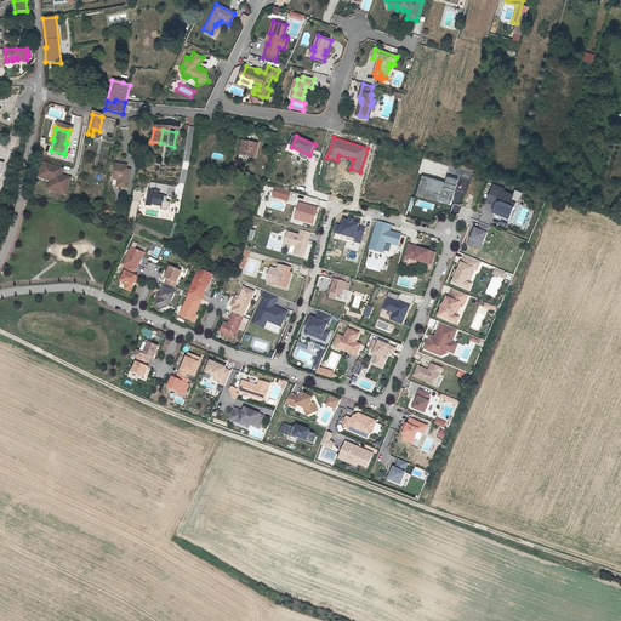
[(254,144),(240,142),(238,155),(251,158),(254,144)]
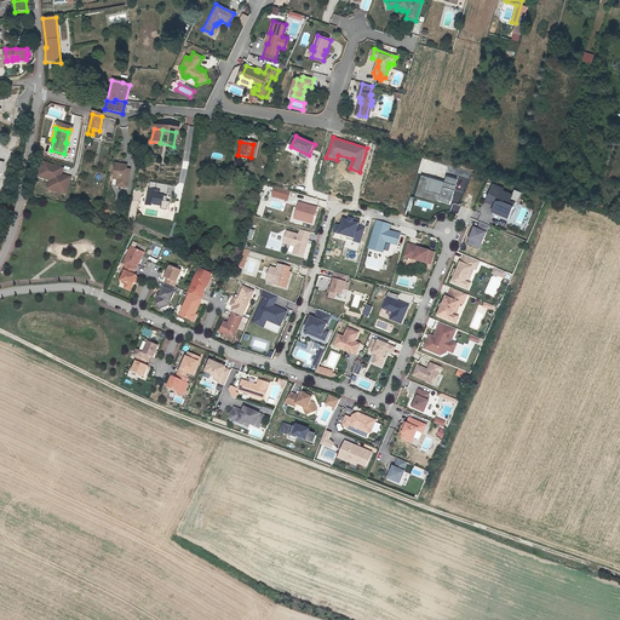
[(62,170),(41,164),(36,178),(49,182),(55,184),(51,193),(64,196),(68,183),(63,182),(59,176),(62,170)]
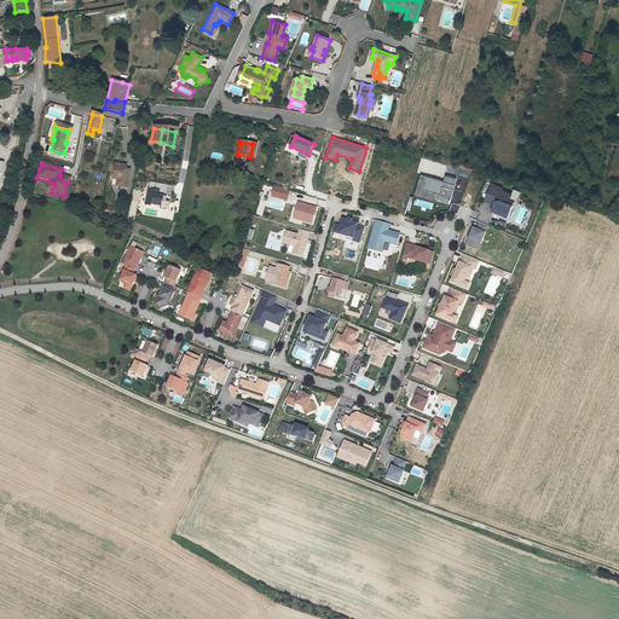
[(126,189),(128,172),(126,171),(126,169),(127,166),(115,163),(113,179),(117,180),(116,186),(126,189)]
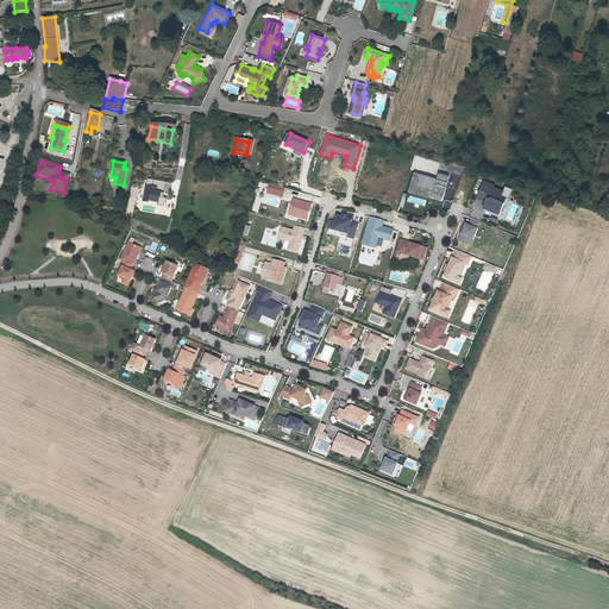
[(437,180),(414,173),(408,193),(444,203),(451,176),(439,173),(437,180)]
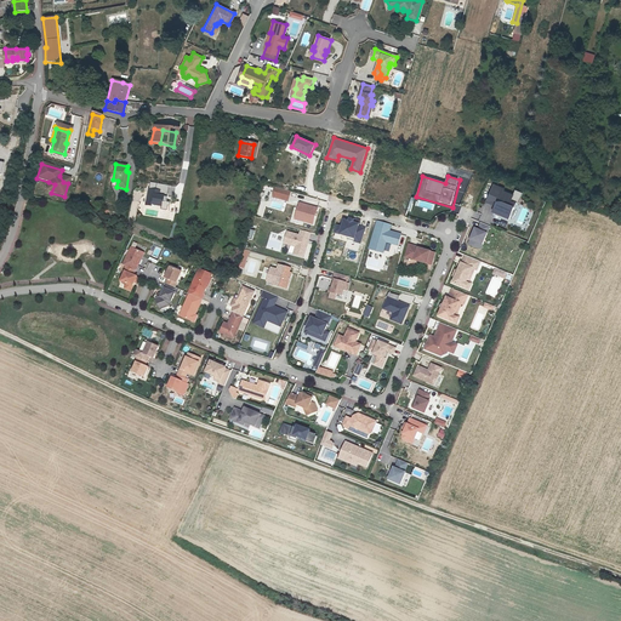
[(516,193),(494,184),(486,203),(496,206),(494,214),(511,220),(518,201),(513,199),(516,193)]
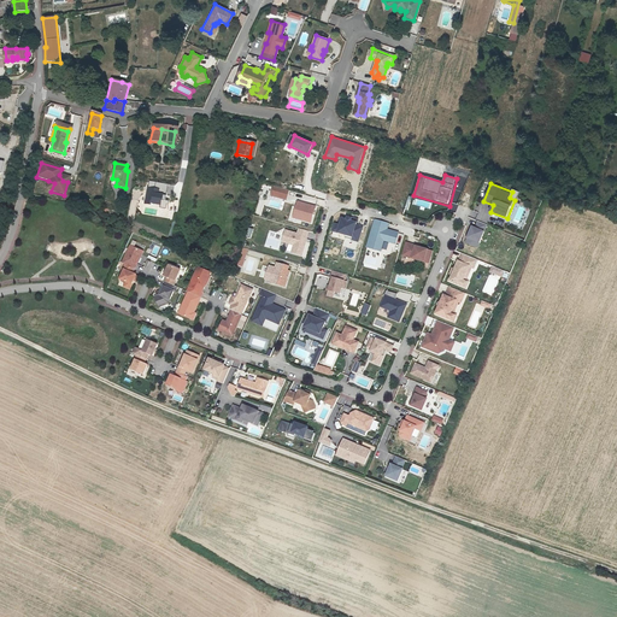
[(162,188),(148,187),(145,204),(163,206),(164,195),(160,195),(162,188)]
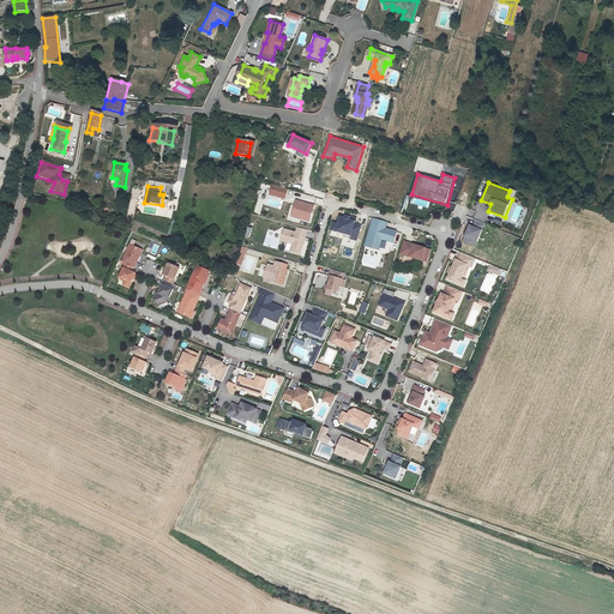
[(272,187),(270,196),(284,199),(287,191),(272,187)]
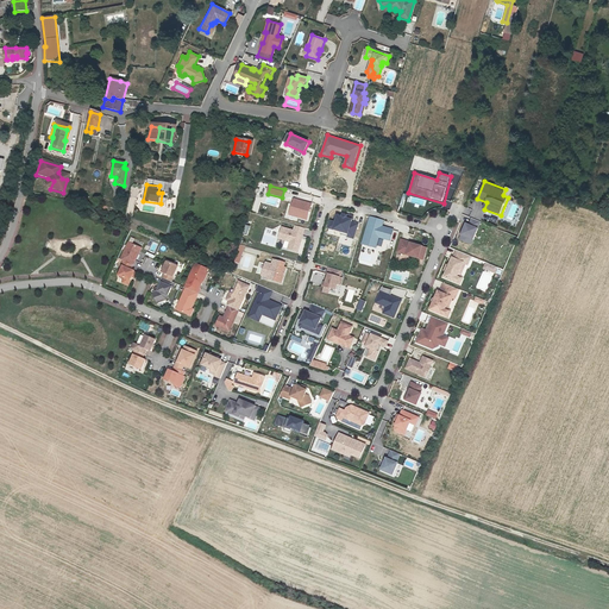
[(308,221),(313,205),(294,200),(289,217),(308,221)]
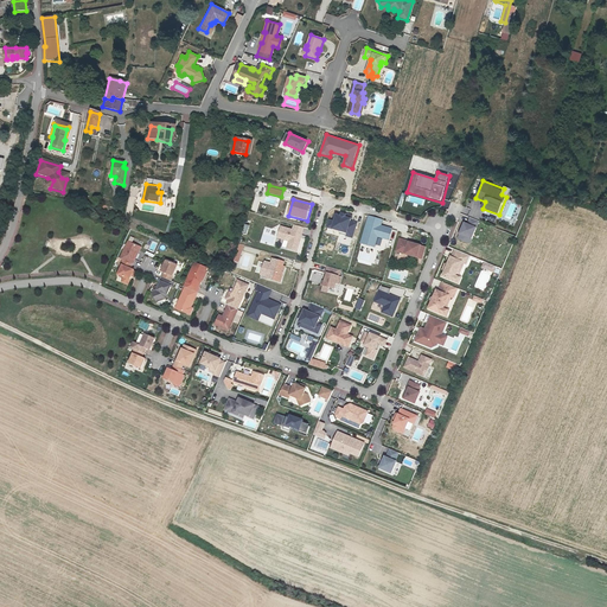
[(360,221),(337,215),(334,222),(328,219),(326,228),(346,234),(345,237),(355,240),(360,221)]
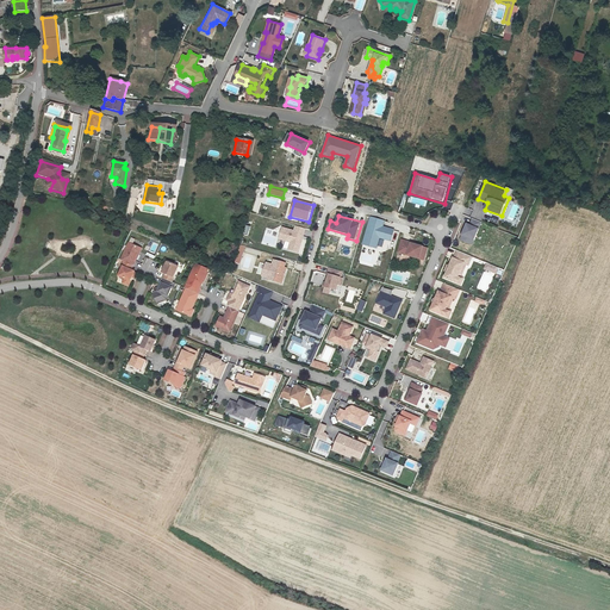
[(385,222),(372,217),(362,244),(378,250),(381,240),(390,242),(394,231),(383,226),(385,222)]
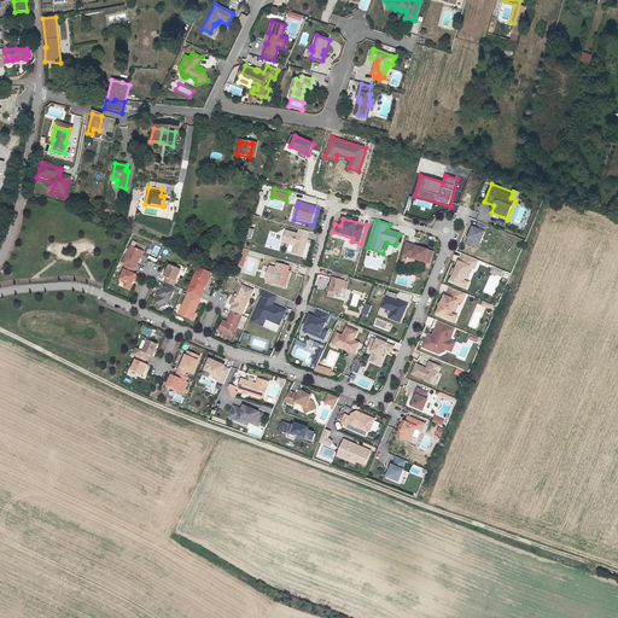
[(489,226),(476,221),(466,244),(479,249),(489,226)]
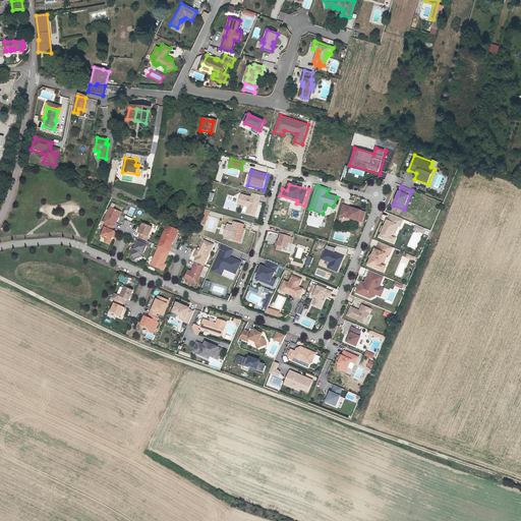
[(251,197),(240,194),(238,205),(248,207),(246,215),(255,217),(261,195),(252,193),(251,197)]
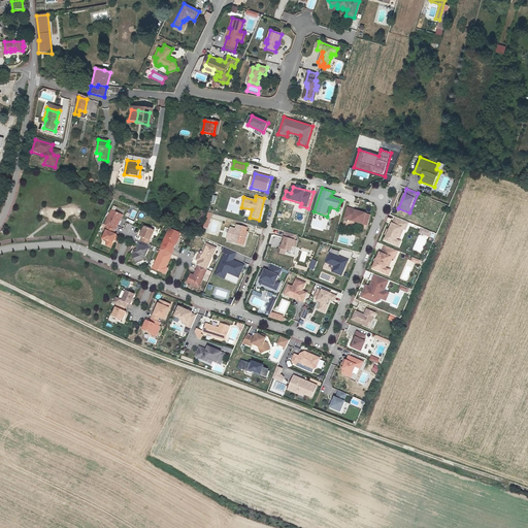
[(370,218),(348,207),(343,218),(367,227),(370,218)]
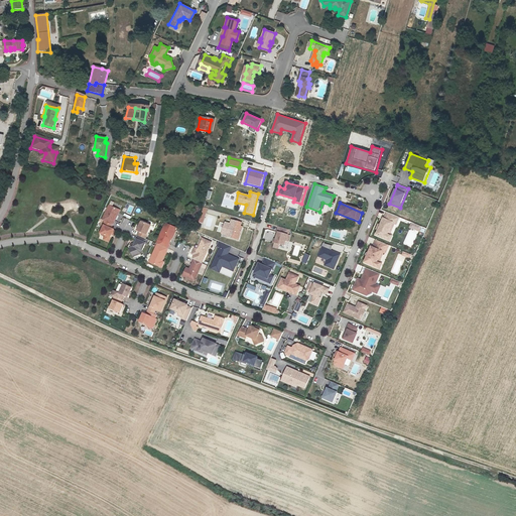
[(121,211),(108,205),(101,220),(114,226),(121,211)]
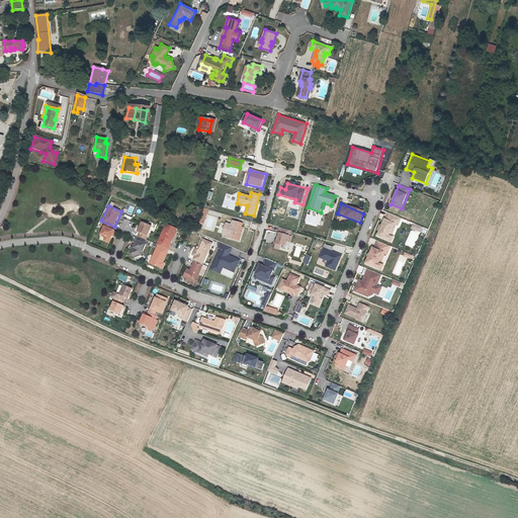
[(209,210),(204,208),(200,218),(205,220),(209,210)]
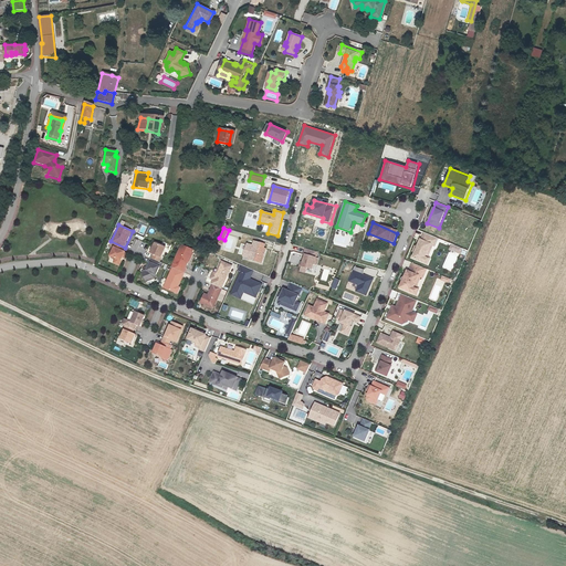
[(213,232),(207,230),(206,234),(203,234),(199,248),(207,251),(213,232)]
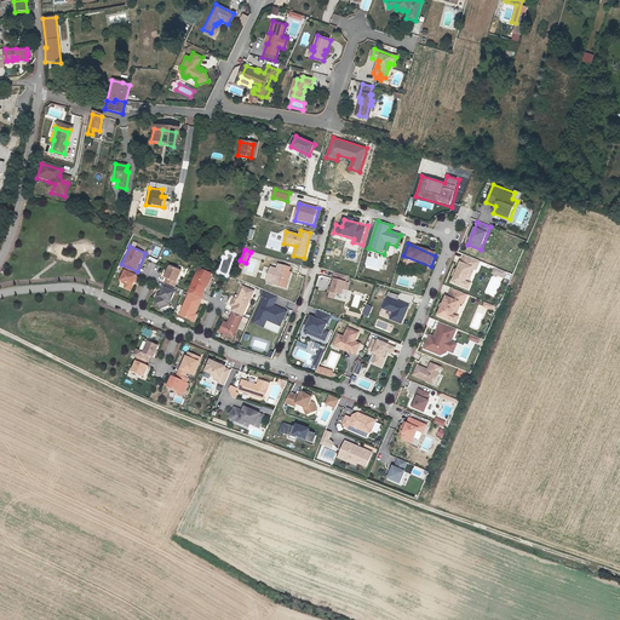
[(482,263),(465,254),(452,283),(469,291),(482,263)]
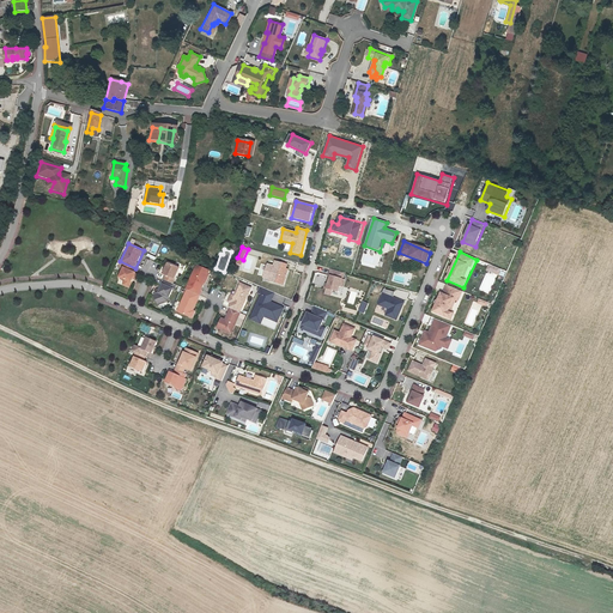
[(289,263),(275,261),(274,266),(268,265),(265,281),(284,285),(289,263)]
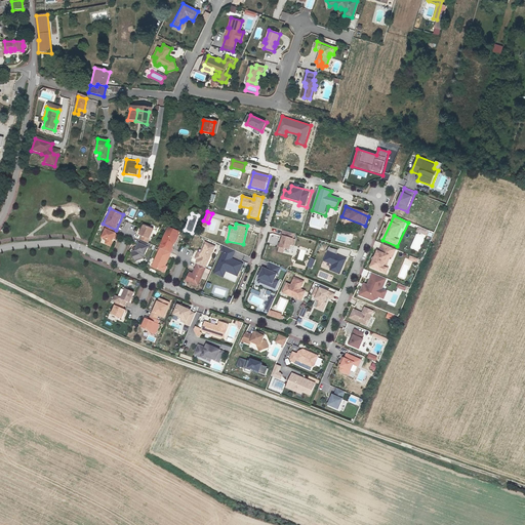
[(155,230),(145,226),(138,238),(149,243),(155,230)]
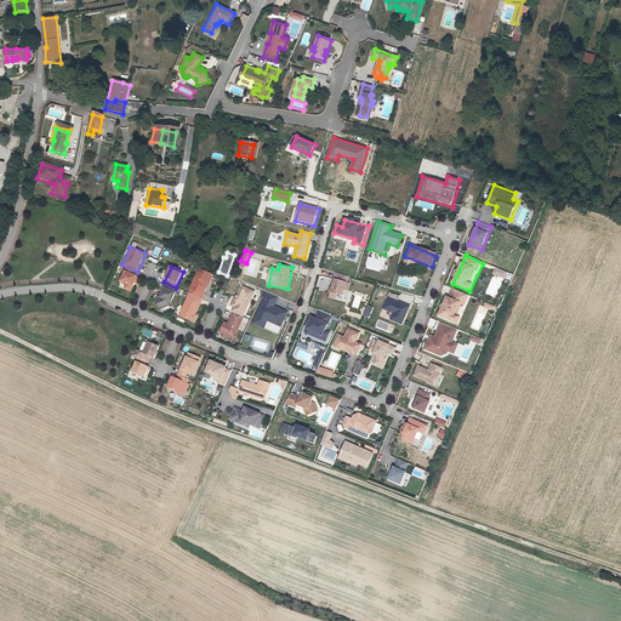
[(140,277),(125,269),(118,286),(131,292),(140,277)]
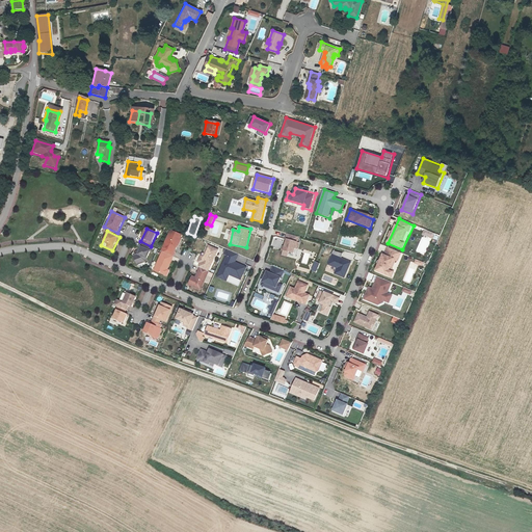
[(184,237),(170,231),(153,269),(166,275),(184,237)]
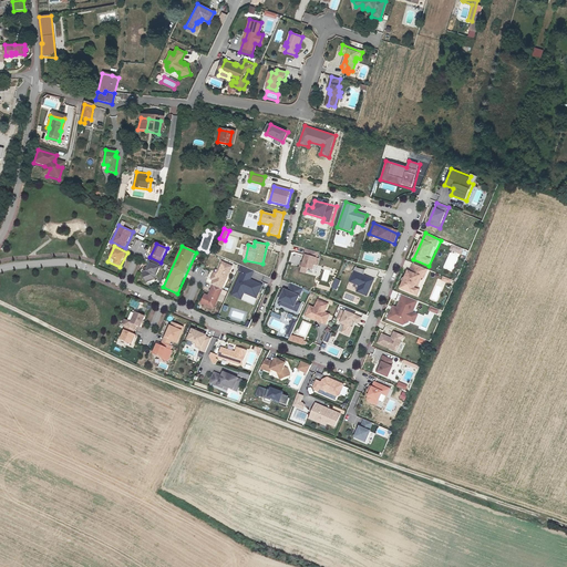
[(464,250),(452,246),(451,250),(462,255),(464,250)]
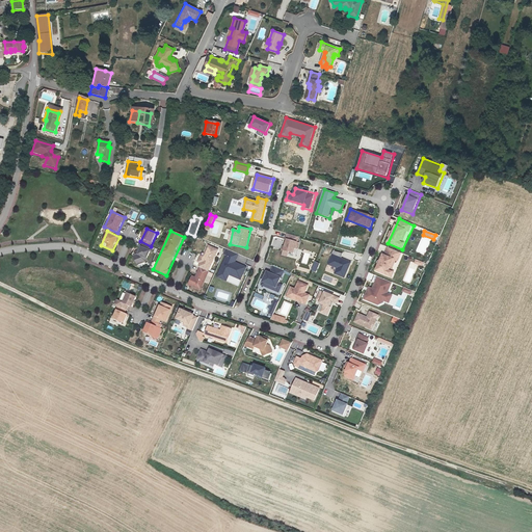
[(300,236),(288,233),(284,251),(296,255),(300,236)]
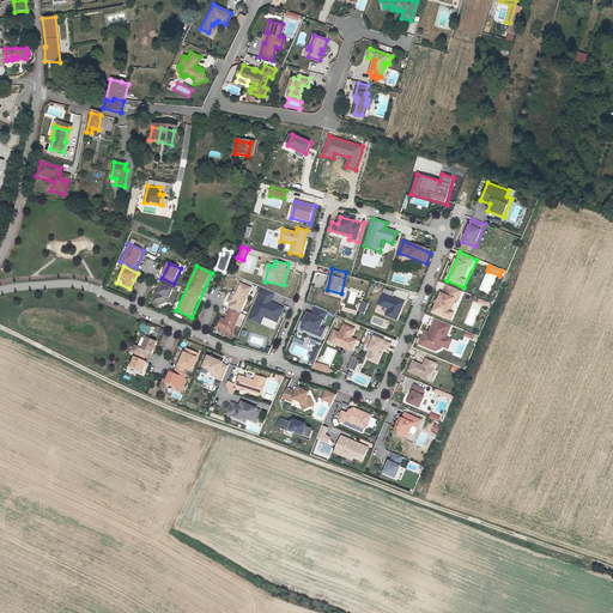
[(326,284),(325,273),(314,274),(315,285),(326,284)]
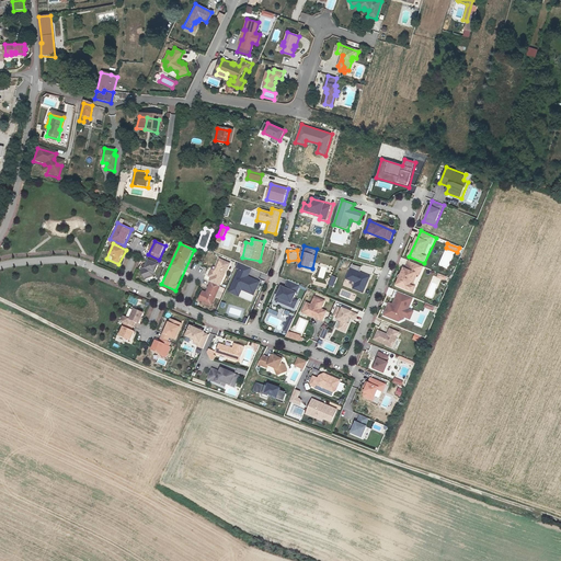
[(162,263),(149,256),(139,277),(152,284),(162,263)]
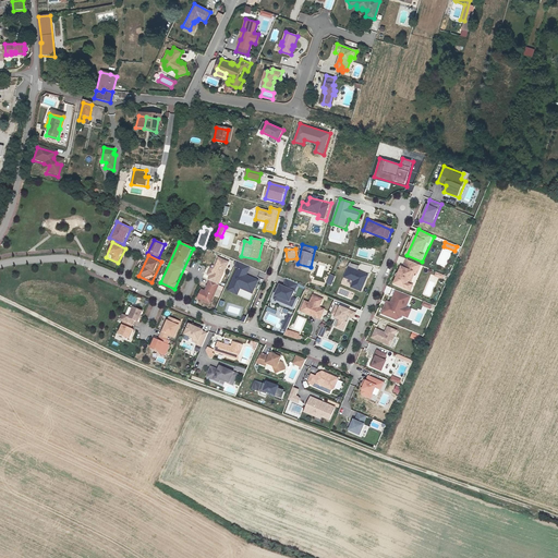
[(230,263),(217,256),(196,300),(210,306),(230,263)]
